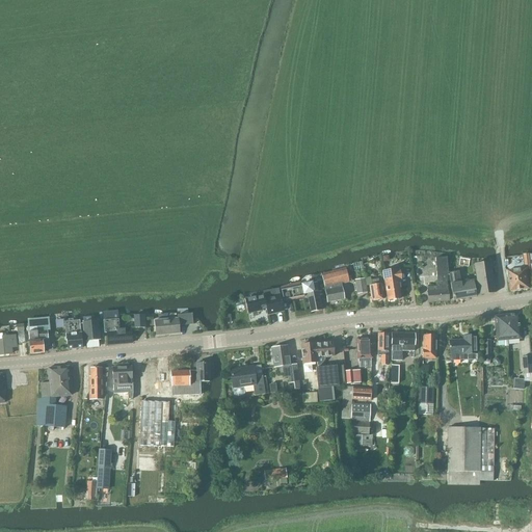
[(453,301),(466,299),(476,298),(475,296),(495,293),(490,262),(474,264),(476,281),(459,283),(457,272),(450,273),(452,284),(451,285),(453,301)]
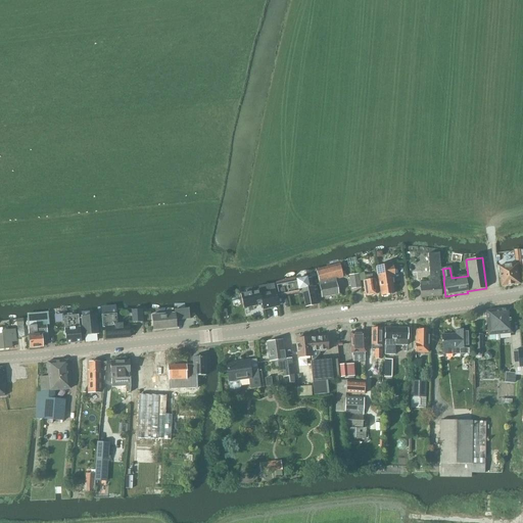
[(440,259),(429,260),(431,274),(417,276),(420,297),(435,295),(434,293),(442,292),(439,269),(442,269),(440,259)]
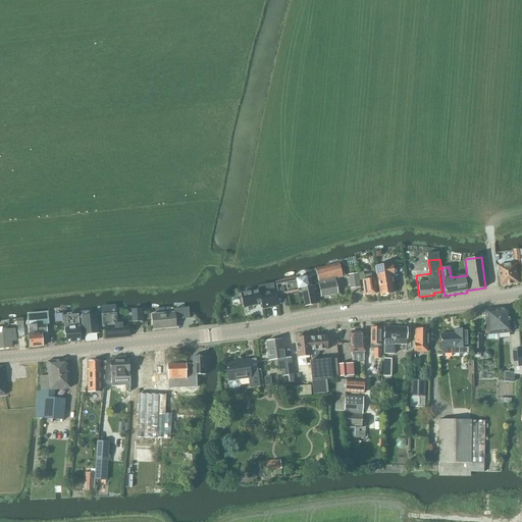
[(338,263),(315,269),(322,298),(337,294),(333,280),(342,278),(338,263)]
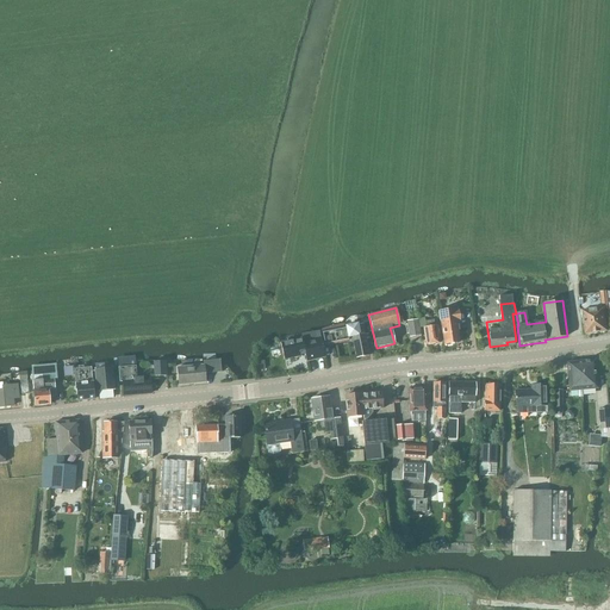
[(605,332),(603,307),(583,310),(585,334),(605,332)]
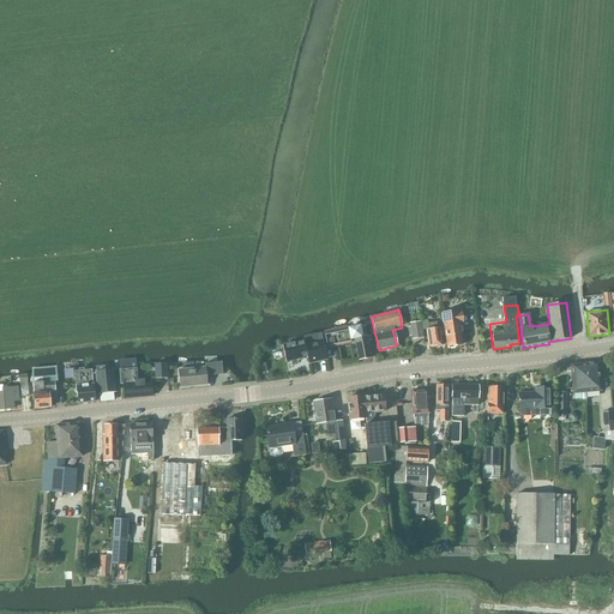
[(461,311),(441,313),(445,337),(446,337),(447,347),(463,344),(459,326),(463,325),(461,311)]
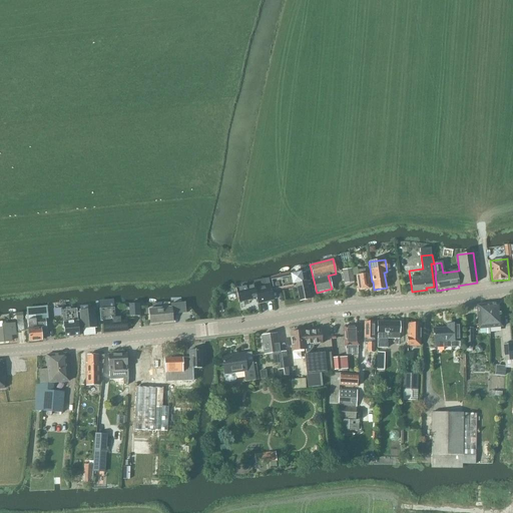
[(359,275),(357,276),(359,290),(371,289),(369,274),(366,274),(365,270),(359,271),(359,275)]
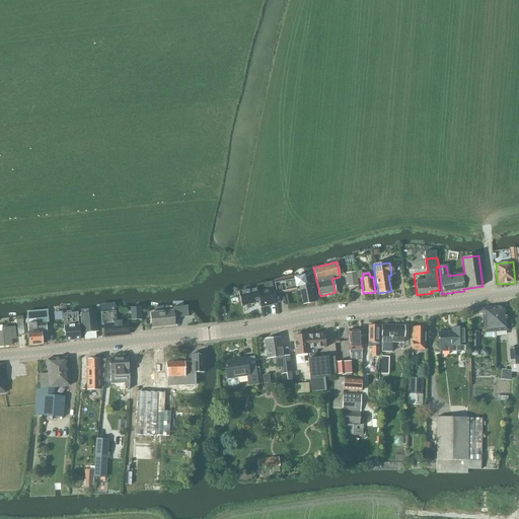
[(302,305),(313,303),(308,277),(304,277),(303,276),(293,278),(294,279),(273,283),(276,294),(296,291),(296,293),(299,292),(302,305)]
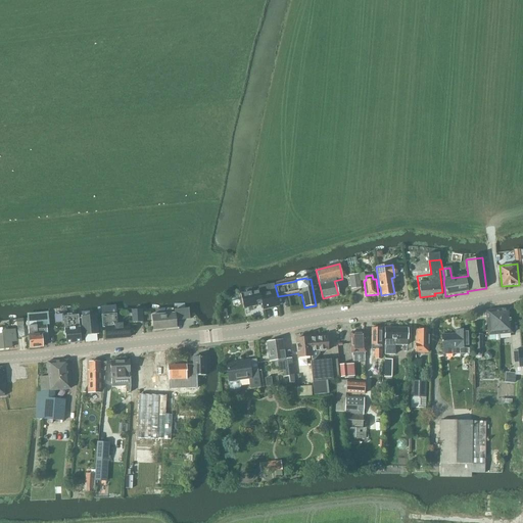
[(258,291),(241,294),(244,308),(259,305),(262,305),(263,311),(278,307),(275,291),(259,294),(258,291)]
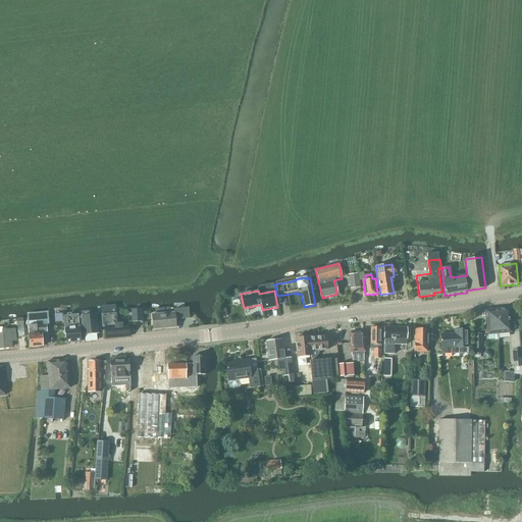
[(116,322),(115,305),(101,306),(103,326),(104,326),(105,340),(129,337),(128,324),(120,325),(120,322),(116,322)]
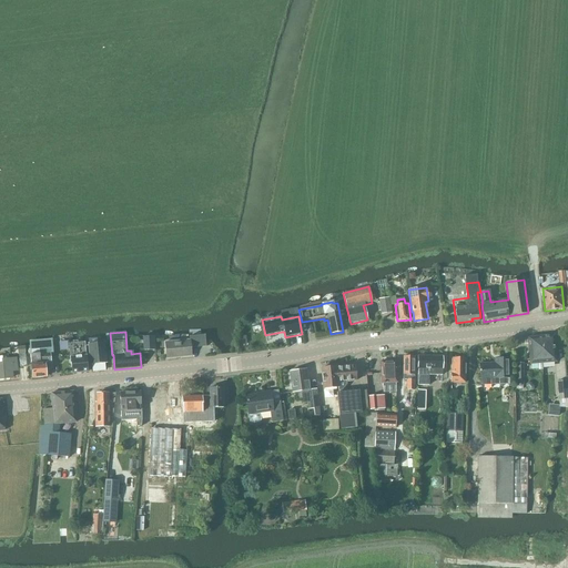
[(529,365),(556,362),(553,335),(527,338),(529,365)]
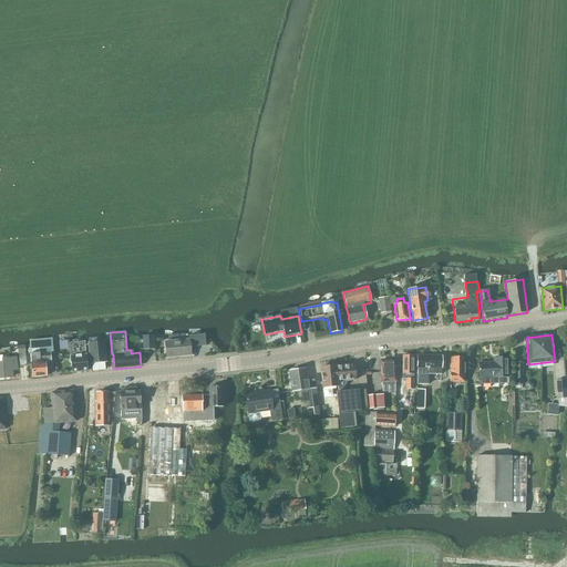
[(155,349),(154,336),(143,337),(144,350),(155,349)]
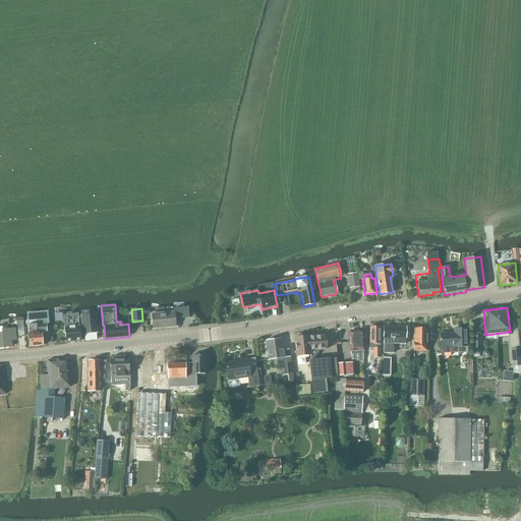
[(151,314),(152,329),(175,327),(174,320),(188,319),(187,308),(173,309),(174,312),(151,314)]
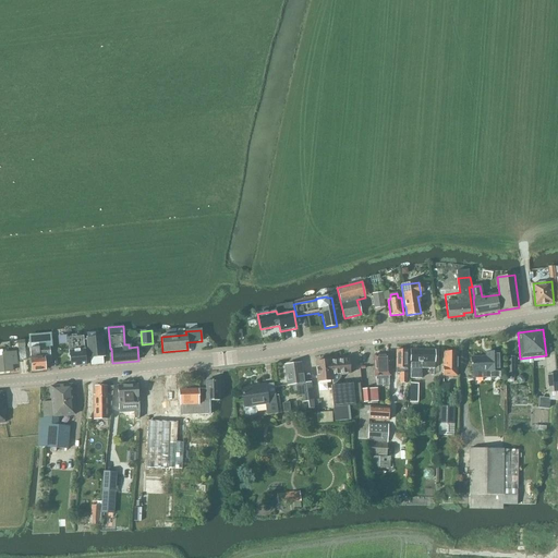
[(71,367),(86,366),(83,336),(68,338),(71,367)]
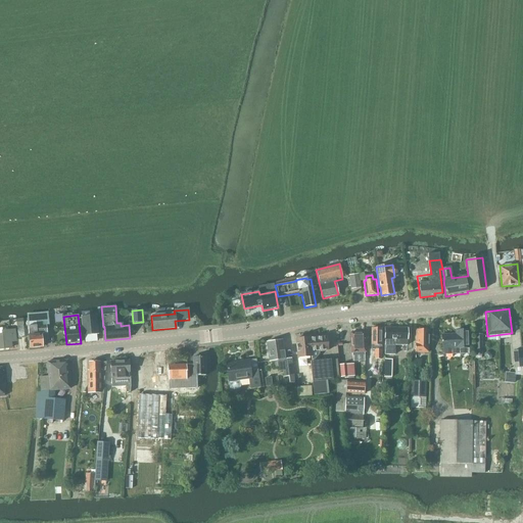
[(83,335),(97,334),(96,316),(82,317),(83,335)]
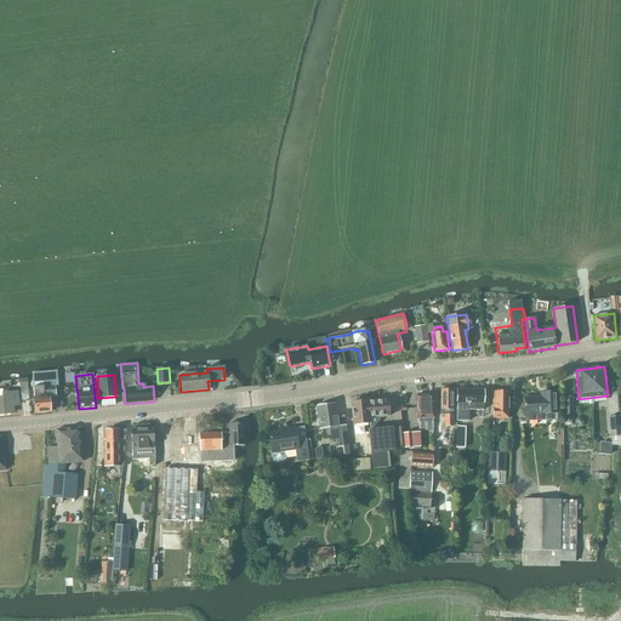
[(51,411),(50,404),(57,404),(55,386),(58,386),(57,376),(32,379),(35,412),(51,411)]
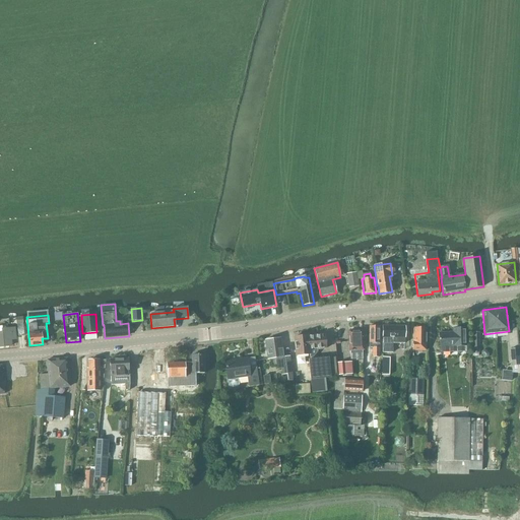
[(0,346),(10,346),(10,338),(15,337),(14,328),(1,329),(1,327),(0,326),(0,346)]
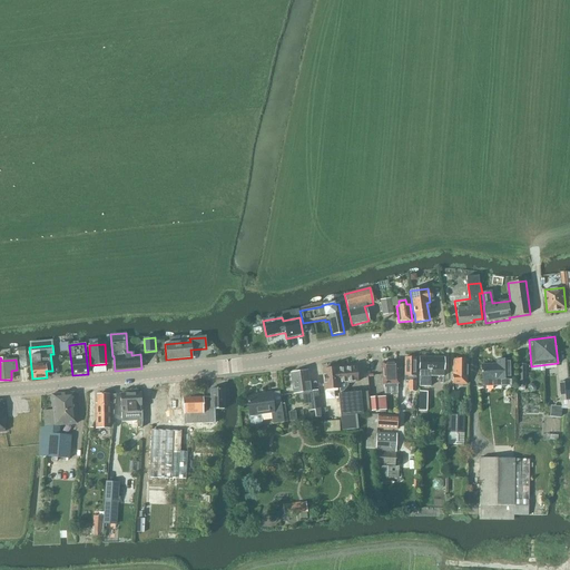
[(409,391),(415,392),(416,359),(404,357),(404,381),(409,382),(409,391)]
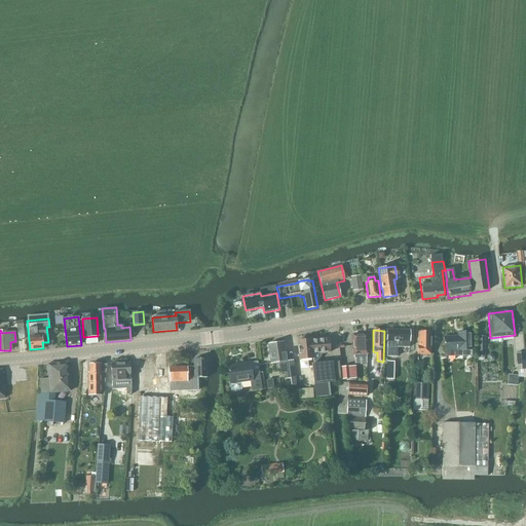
[(387,331),(387,357),(398,357),(399,347),(410,347),(410,331),(387,331)]
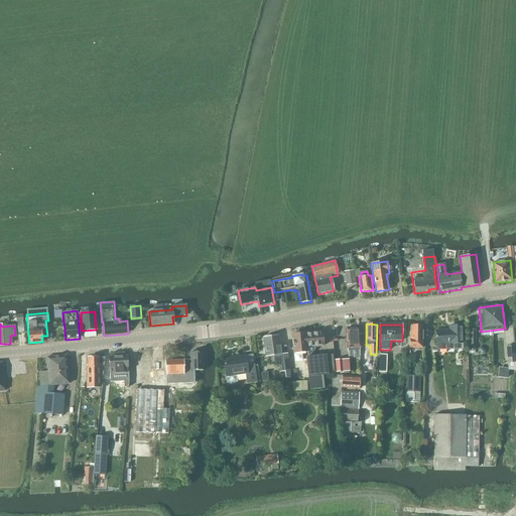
[(408,347),(422,347),(422,326),(410,326),(410,339),(408,339),(408,347)]
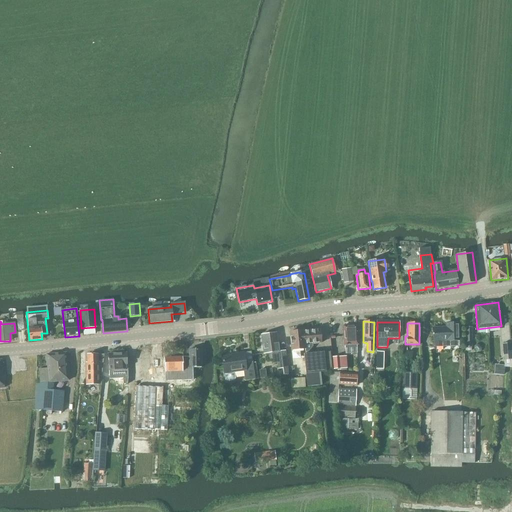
[(432,342),(460,341),(459,323),(445,323),(446,327),(432,328),(432,342)]
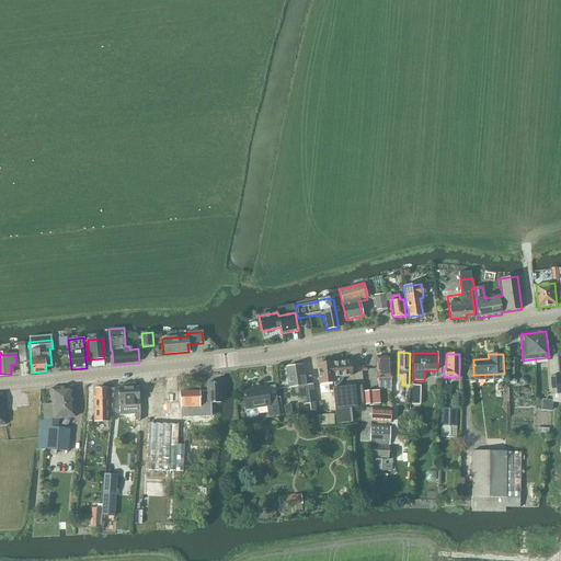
[(377,378),(391,378),(391,356),(376,357),(377,378)]
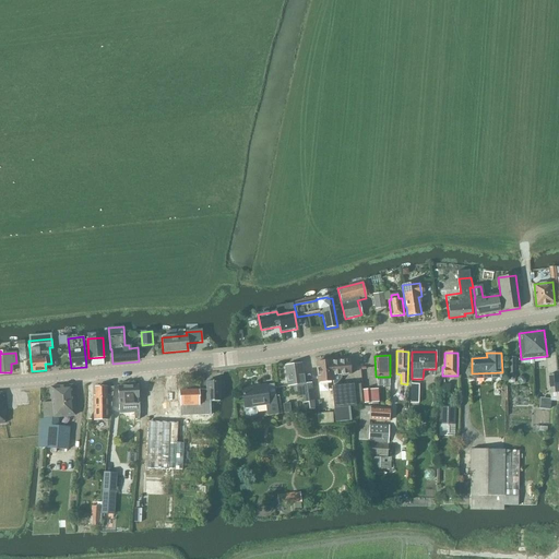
[(340,376),(351,376),(348,361),(339,363),(339,360),(317,363),(318,382),(334,381),(337,384),(341,379),(340,376)]
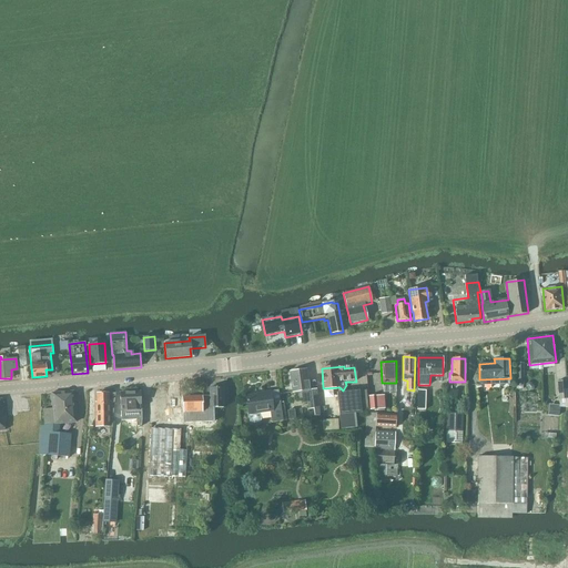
[(305,369),(290,372),(293,393),(302,392),(303,404),(307,403),(308,409),(314,409),(314,416),(320,415),(318,408),(317,394),(316,391),(310,392),(307,381),(306,381),(305,369)]
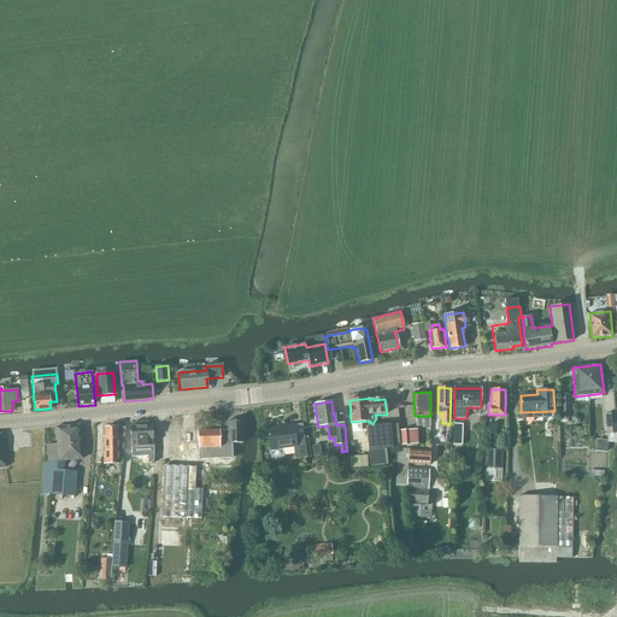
[(397,407),(397,423),(411,422),(410,406),(397,407)]
